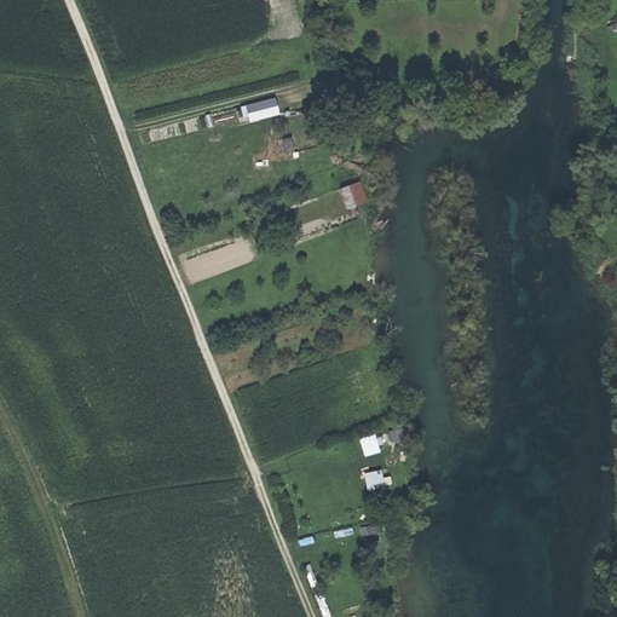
[(280,114),(276,97),(246,105),(251,122),(280,114)]
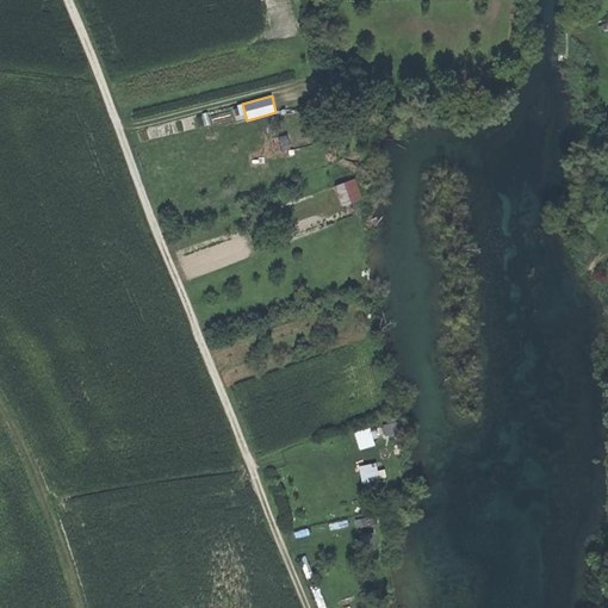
[(336,185),(342,206),(363,200),(358,179),(336,185)]
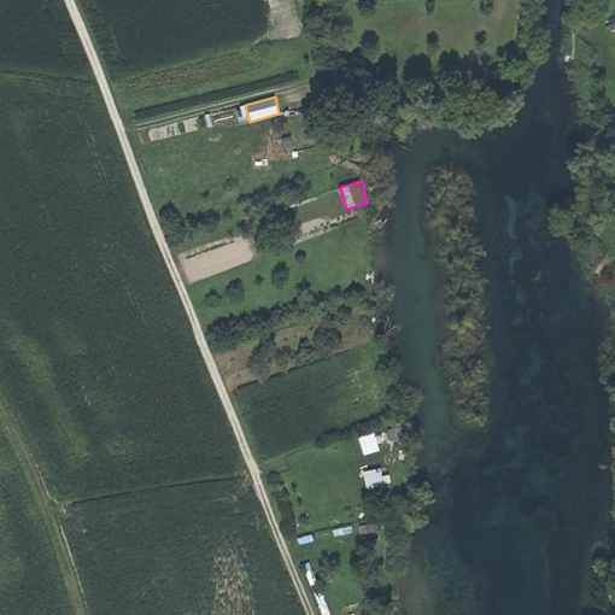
[(374,432),(358,435),(363,455),(379,451),(374,432)]
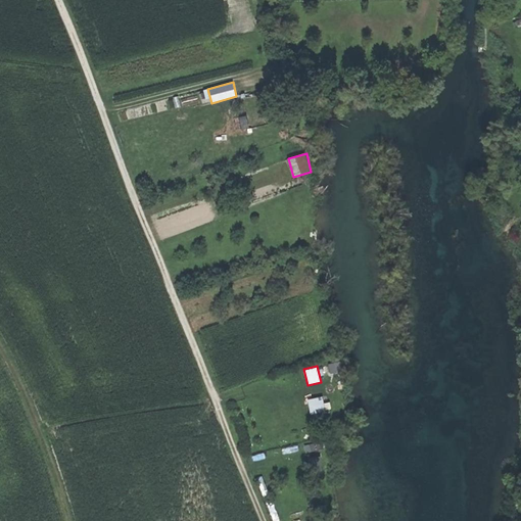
[(308,399),(310,415),(325,412),(323,397),(308,399)]
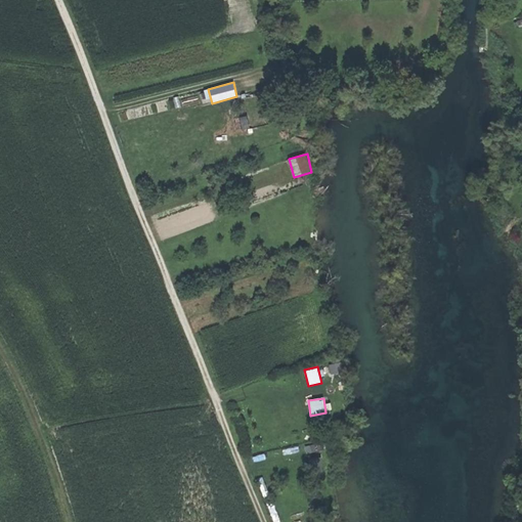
[(321,458),(310,459),(312,476),(322,475),(321,458)]
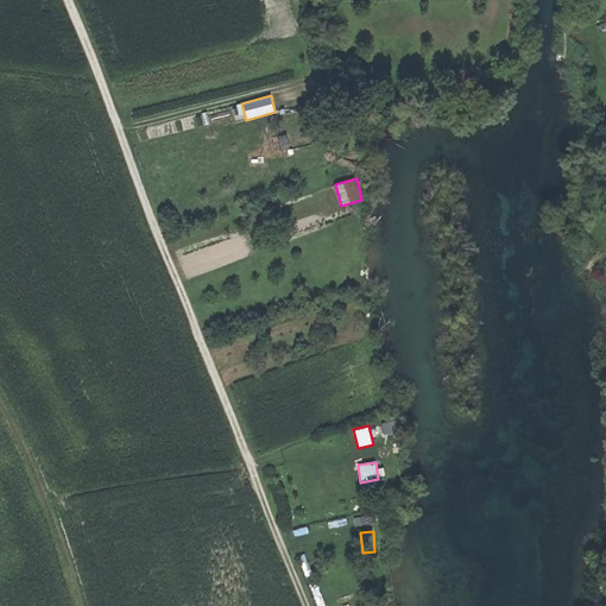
All buildings are outlined.
